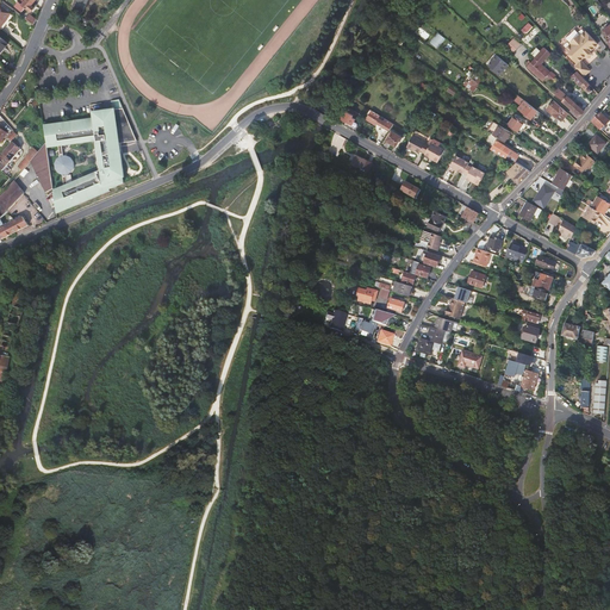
[(36,0),(25,0),(22,5),(27,10),(29,10),(31,12),(37,5),(35,2),(36,0)]
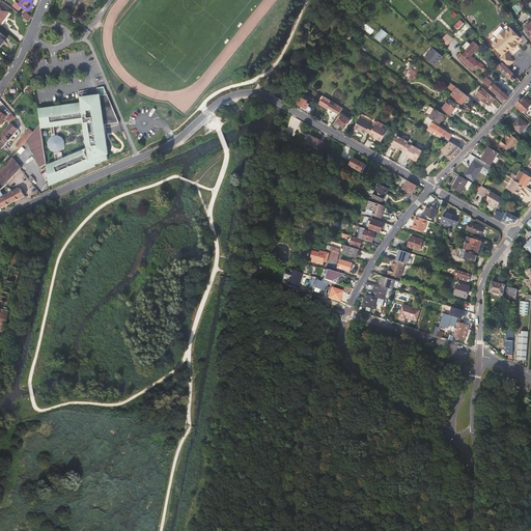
[(63,0),(61,5),(71,9),(75,0),(63,0)]
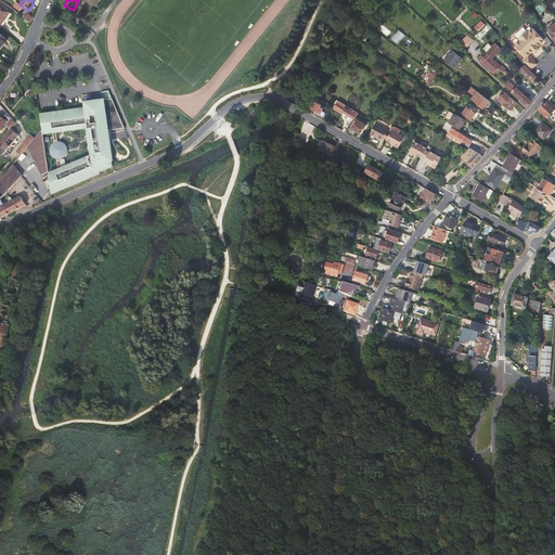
[(0,5),(0,23),(9,13),(0,5)]
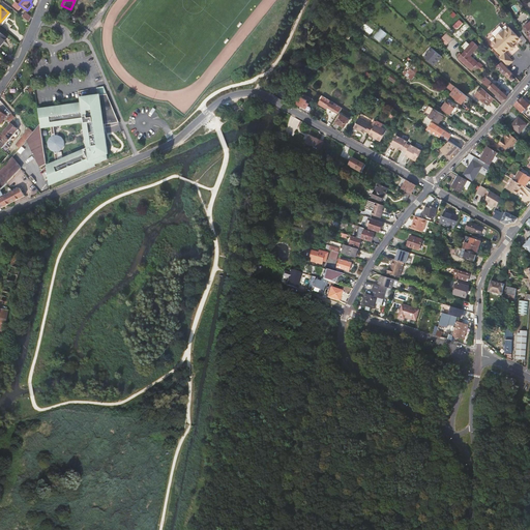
[(26,12),(22,17),(29,22),(31,17),(26,12)]
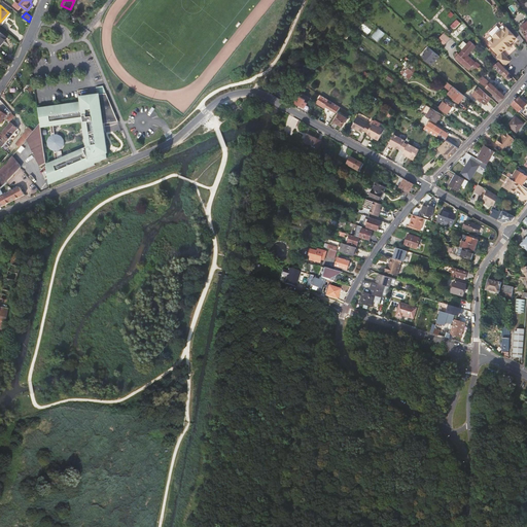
[(458,20),(451,26),(454,29),(461,23),(458,20)]
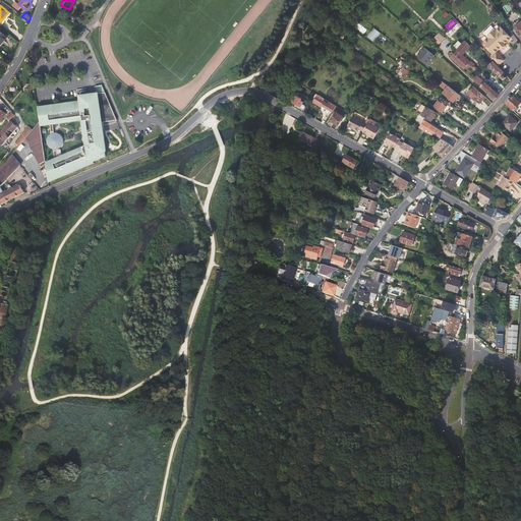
[(367,36),(374,41),(382,33),(374,27),(367,36)]
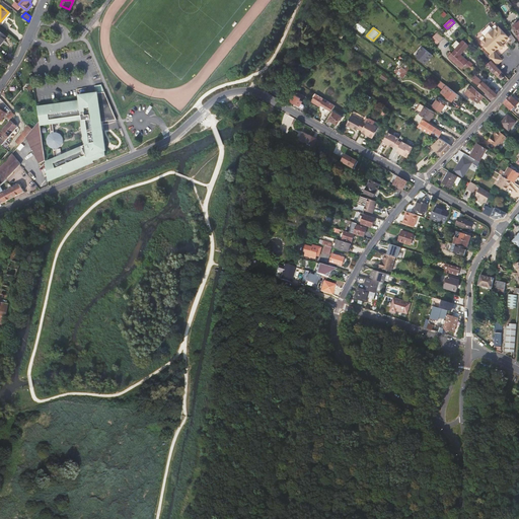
[(495,64),(497,66),(503,60),(495,52),(500,48),(504,45),(503,44),(508,39),(508,36),(500,27),(498,27),(495,30),(492,30),(487,34),(487,38),(482,42),(486,45),(484,47),(491,54),(488,57),(495,64)]
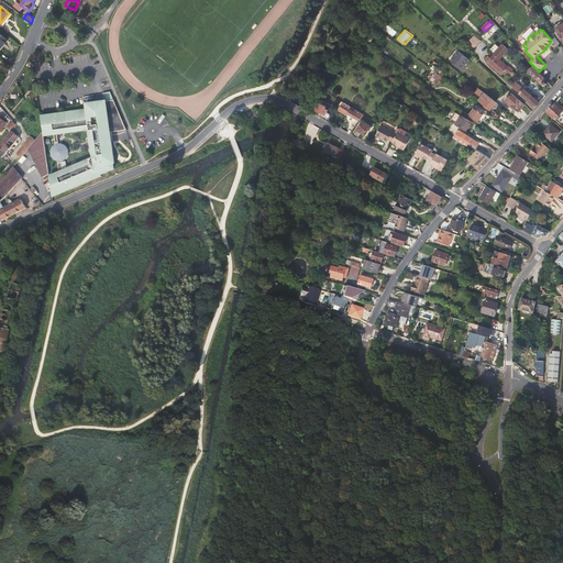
[(475,34),(467,42),(474,48),(482,41),(475,34)]
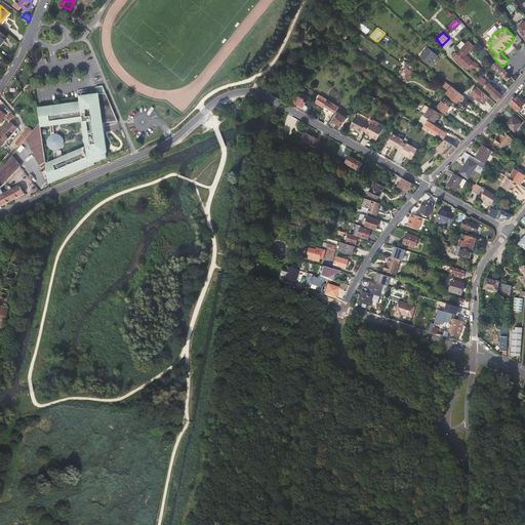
[(474,45),(468,40),(466,44),(461,49),(457,53),(455,51),(452,54),(455,56),(454,57),(468,69),(471,66),(475,69),(479,65),(474,62),(473,62),(466,55),(474,45)]
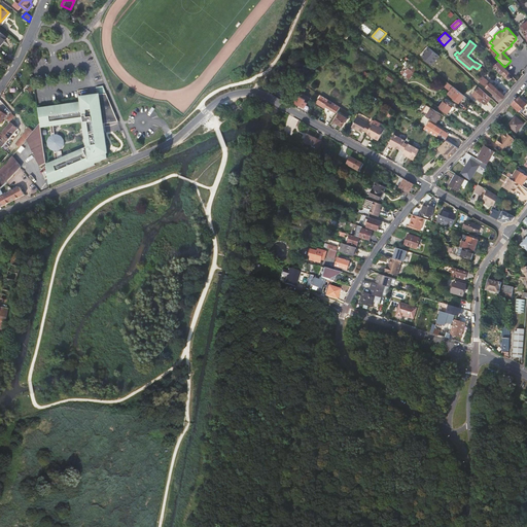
[(428,45),(420,55),(432,65),(441,56),(428,45)]
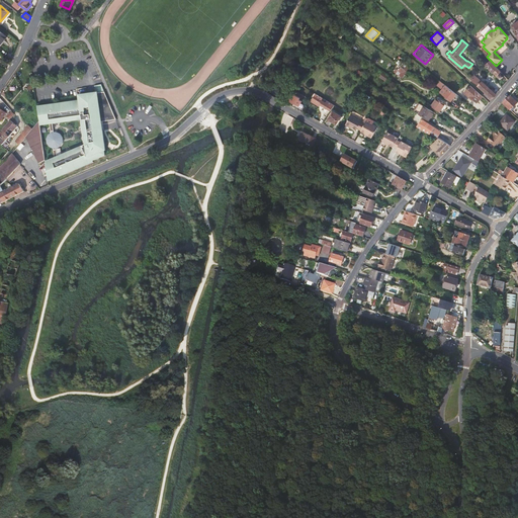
[(490,62),(489,63),(486,65),(493,73),(494,73),(501,80),(504,77),(501,74),(502,73),(497,67),(496,66),(494,64),(487,57),(484,53),(482,54),(484,57),(486,61),(487,60),(490,62)]
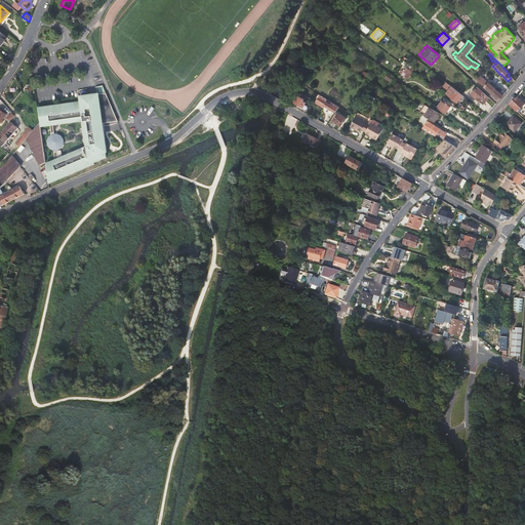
[(403,75),(408,69),(401,64),(399,67),(403,70),(401,73),(403,75)]
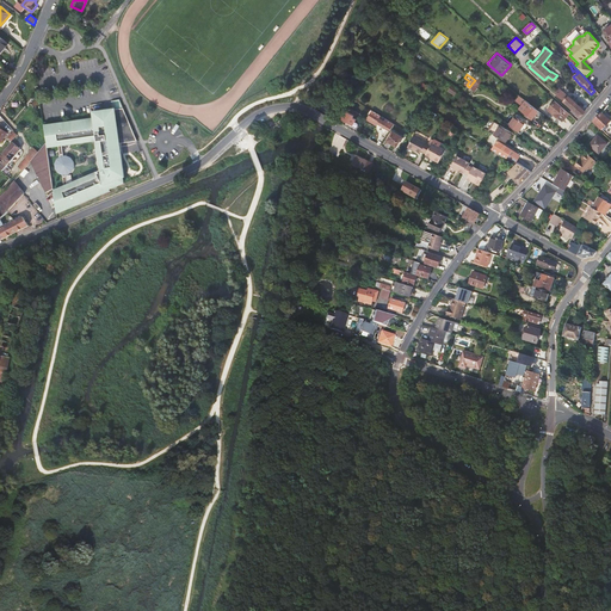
[(456,96),(460,90),(452,85),(449,90),(456,96)]
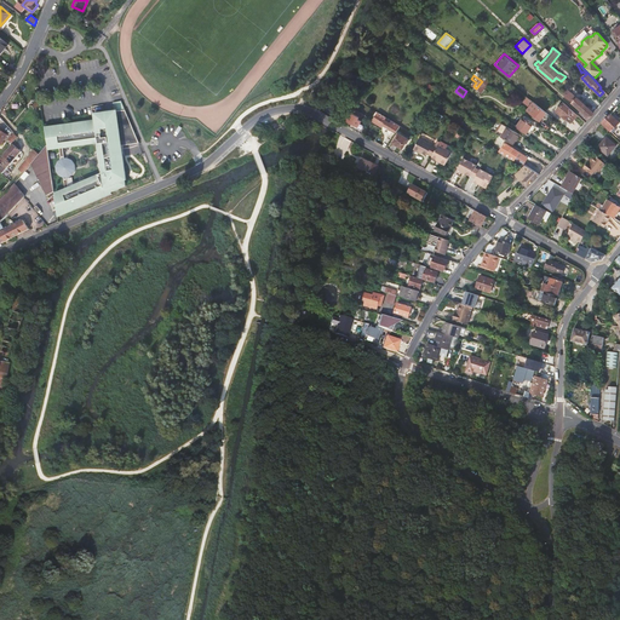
[(577,98),(573,103),(590,118),(595,113),(577,98)]
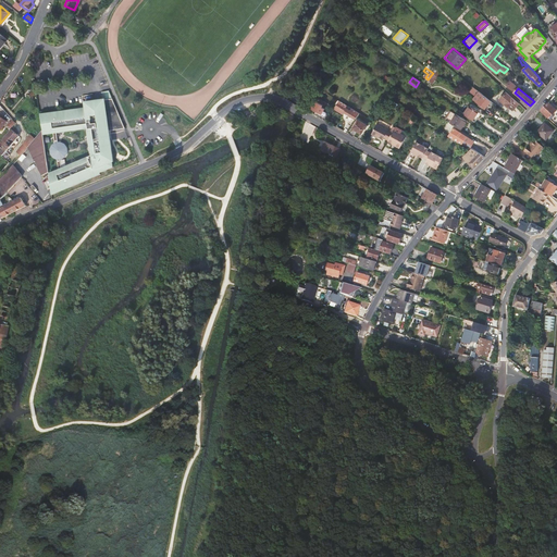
[(495,109),(497,106),(496,104),(483,95),(478,89),(474,94),(480,98),(478,101),(485,109),(489,104),(495,109)]
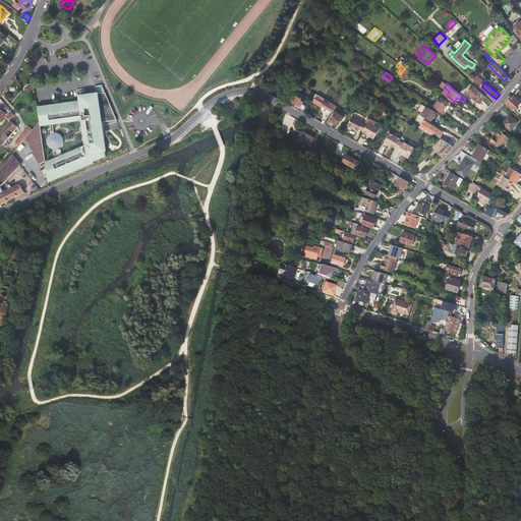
[(96,95),(105,93),(101,85),(95,87),(96,95)]
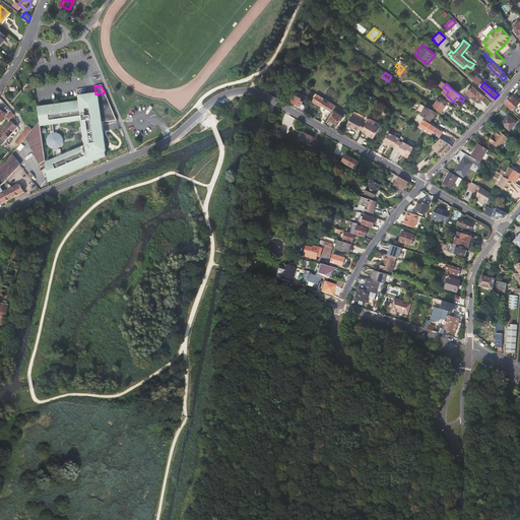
[(479,103),(484,96),(474,87),(469,94),(479,103)]
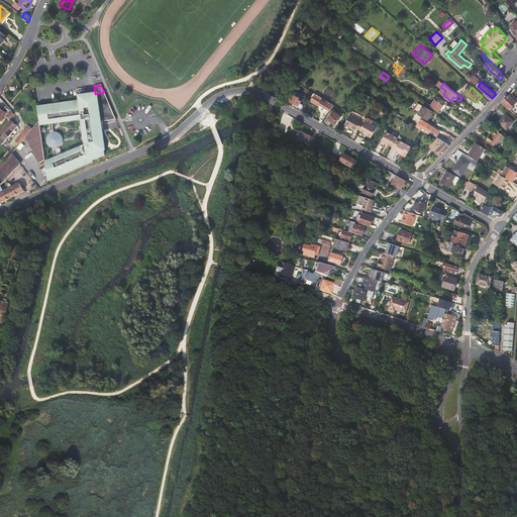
[(45,163),(47,182),(93,162),(92,161),(104,156),(103,150),(105,150),(101,121),(115,119),(104,92),(95,94),(78,96),(79,101),(37,107),(39,120),(39,121),(40,125),(49,124),(52,124),(80,120),(83,145),(81,146),(57,158),(54,159),(45,163)]
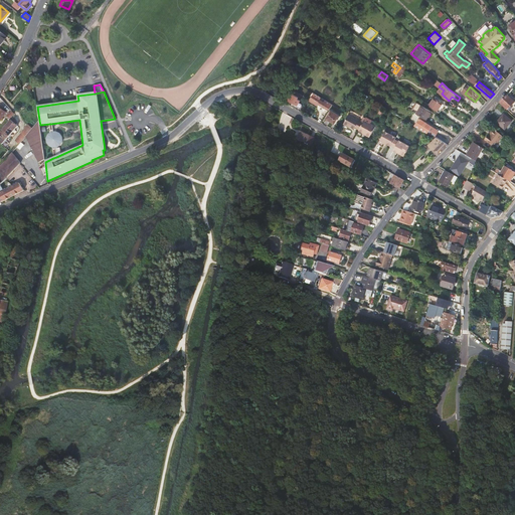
[(324,107),(329,110),(332,105),(313,93),(309,100),(317,105),(318,104),(322,106),(322,107),(323,108),(324,107)]
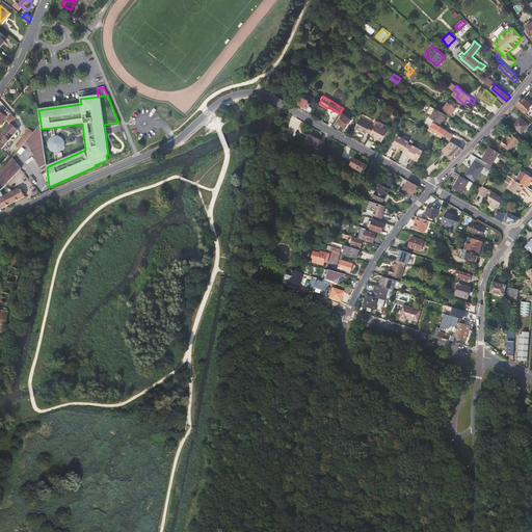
[(308,102),(309,100),(302,97),(297,103),(311,110),(312,107),(310,105),(311,104),(308,102)]
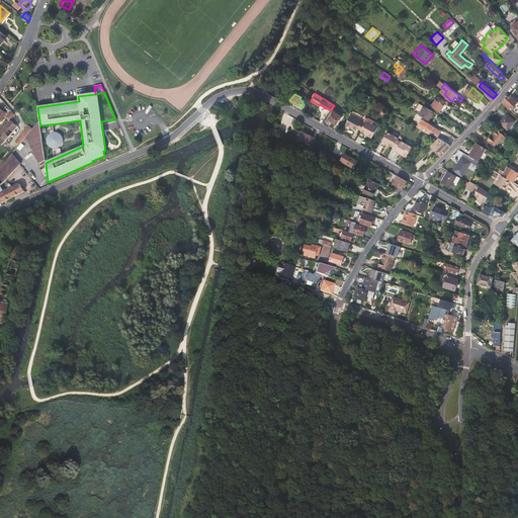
[(517,103),(510,96),(504,103),(516,115),(517,111),(517,107),(515,105),(517,103)]
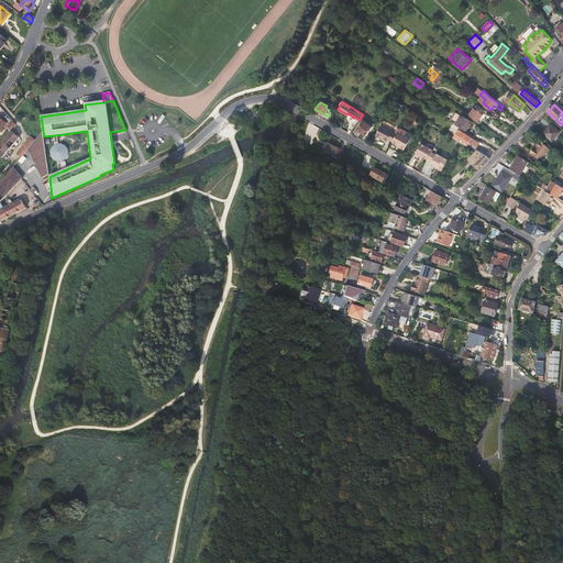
[(474,108),(468,116),(477,121),(483,113),(474,108)]
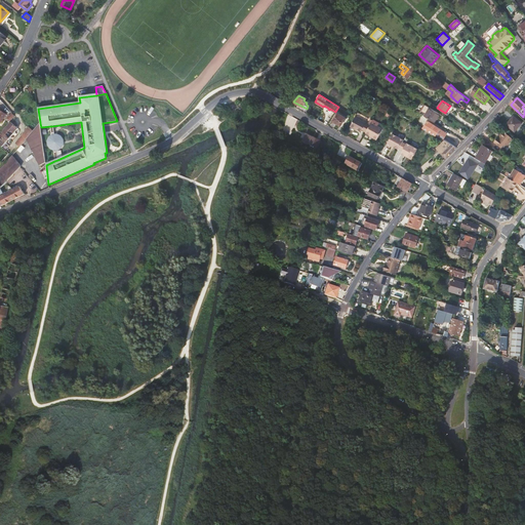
[(431,107),(425,116),(435,122),(440,113),(431,107)]
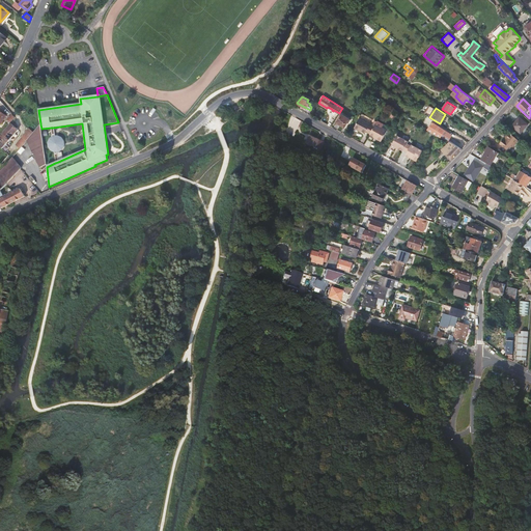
[(10,122),(16,117),(12,113),(7,119),(10,122)]
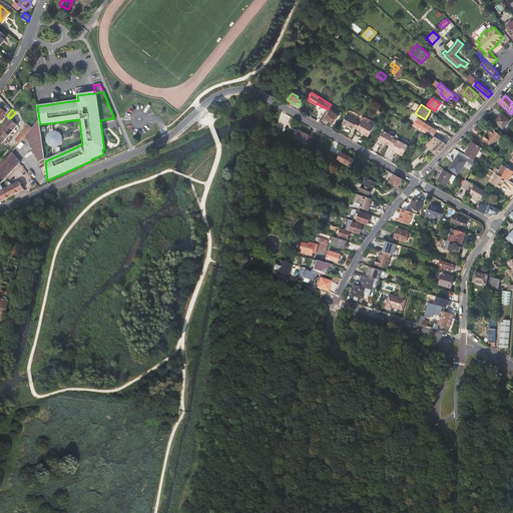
[(338,114),(331,110),(326,118),(333,122),(338,114)]
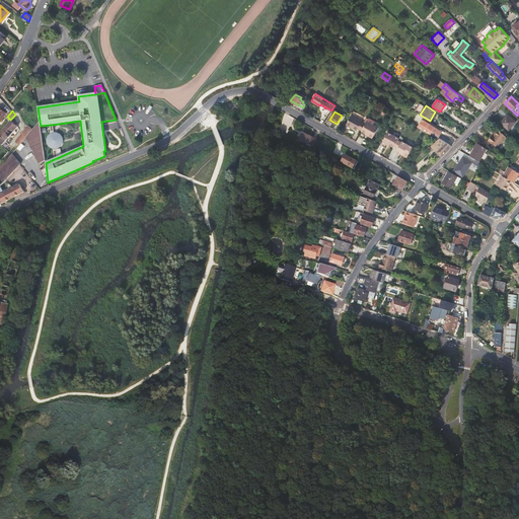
[(351,126),(354,128),(358,130),(358,129),(369,135),(368,136),(373,138),(380,125),(369,119),(366,124),(352,116),(347,125),(350,127),(351,126)]
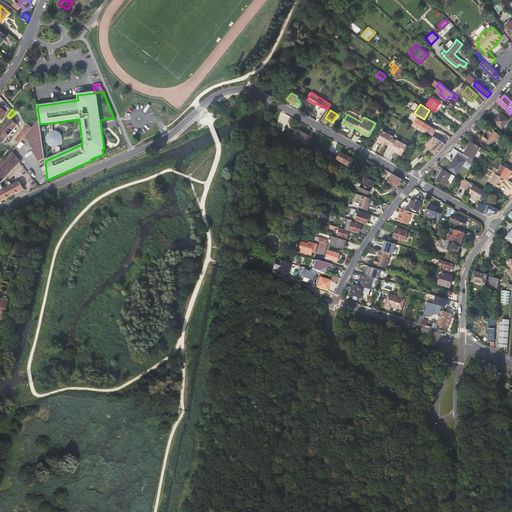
[(509,121),(501,114),(494,122),(502,129),(509,121)]
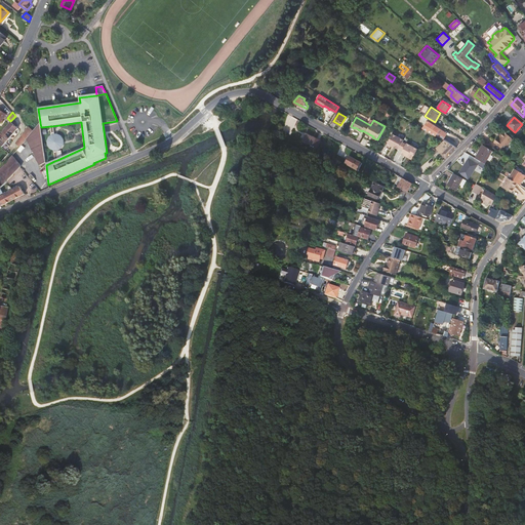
[(11,121),(0,134),(0,147),(1,148),(17,128),(13,125),(14,124),(11,121)]
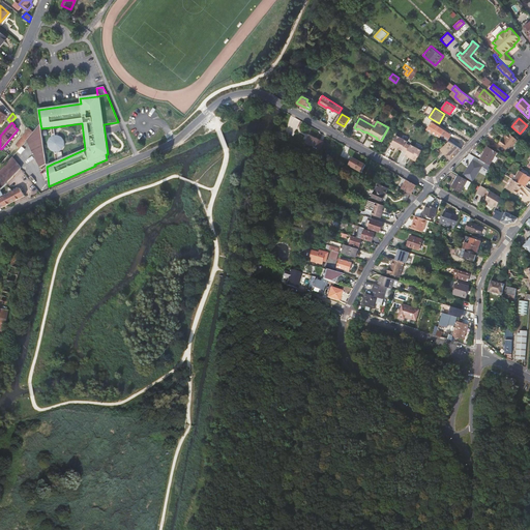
[(433,122),(428,129),(448,141),(450,137),(446,134),(447,133),(444,130),(444,129),(433,122)]
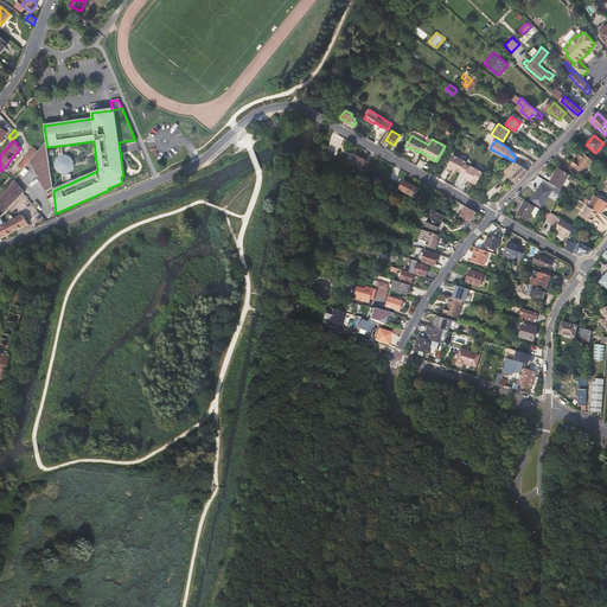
[(61,146),(58,146),(59,158),(57,159),(56,160),(56,161),(55,163),(55,164),(55,166),(55,167),(56,168),(57,171),(57,172),(58,172),(61,173),(61,174),(62,174),(63,186),(66,185),(65,173),(68,172),(69,172),(70,170),(71,168),(71,166),(71,165),(71,164),(71,161),(70,160),(69,159),(68,158),(65,158),(64,158),(63,158),(61,146)]
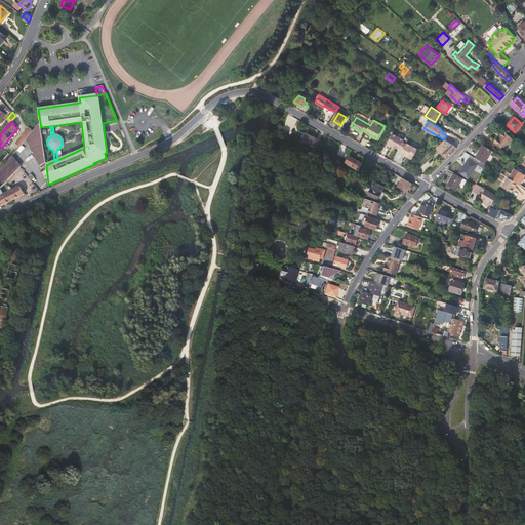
[(14,145),(18,148),(19,147),(24,142),(25,140),(32,132),(28,129),(14,145)]
